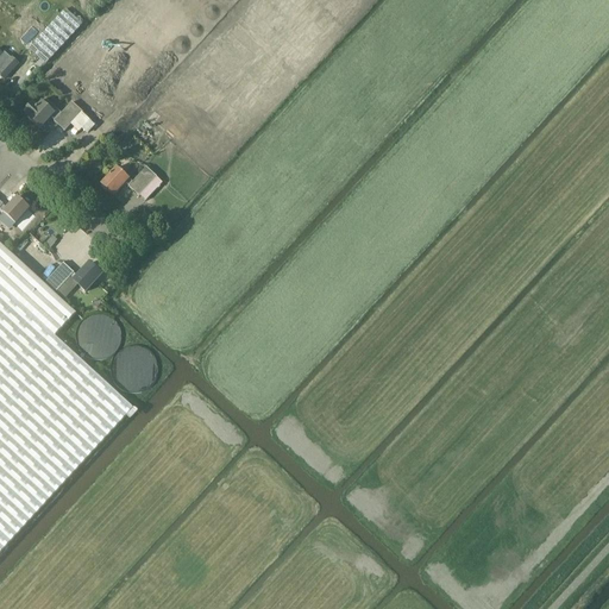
[(46,64),(82,25),(66,10),(30,49),(46,64)]
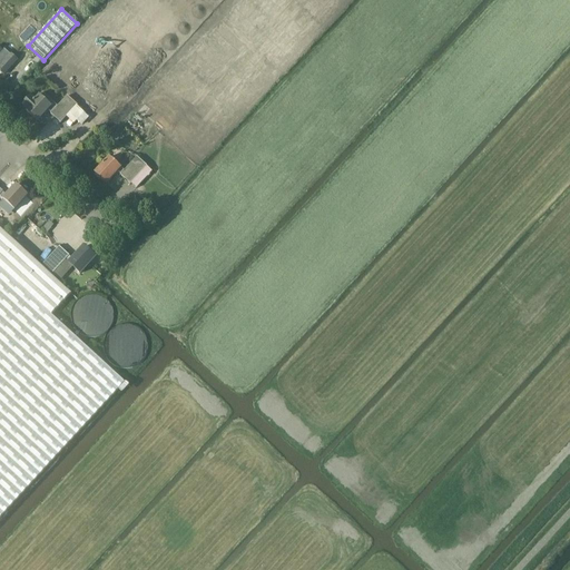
[(5,50),(3,51),(0,55),(0,70),(3,75),(18,60),(11,55),(5,50)]
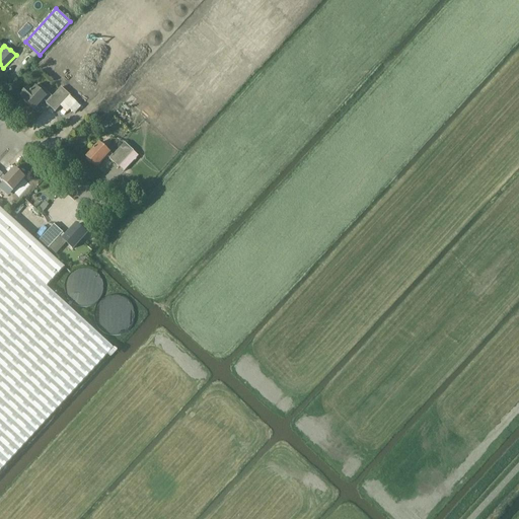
[(56,49),(40,67),(61,87),(62,87),(70,95),(70,96),(101,125),(119,105),(58,51),(56,49)]
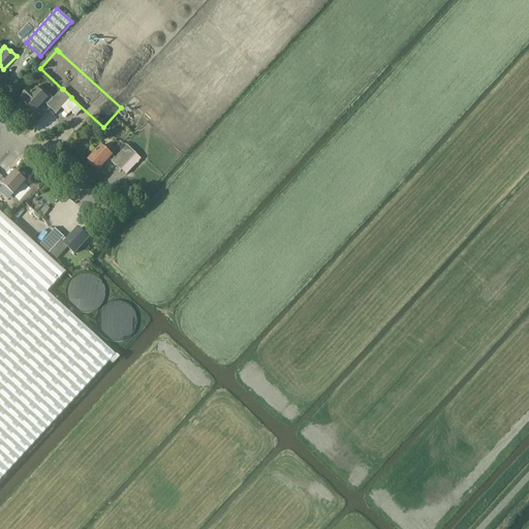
[(29,89),(22,97),(26,101),(25,102),(35,113),(44,102),(48,105),(57,114),(71,98),(71,97),(63,89),(62,89),(54,98),(40,86),(33,93),(29,89)]
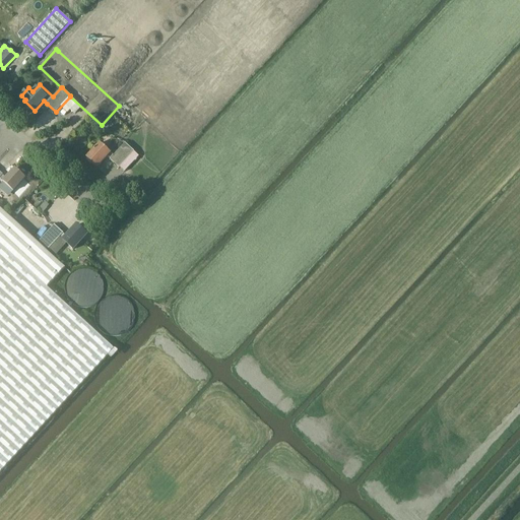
[(120,168),(134,151),(125,143),(114,155),(100,143),(86,157),(98,168),(108,155),(111,158),(111,159),(120,168)]
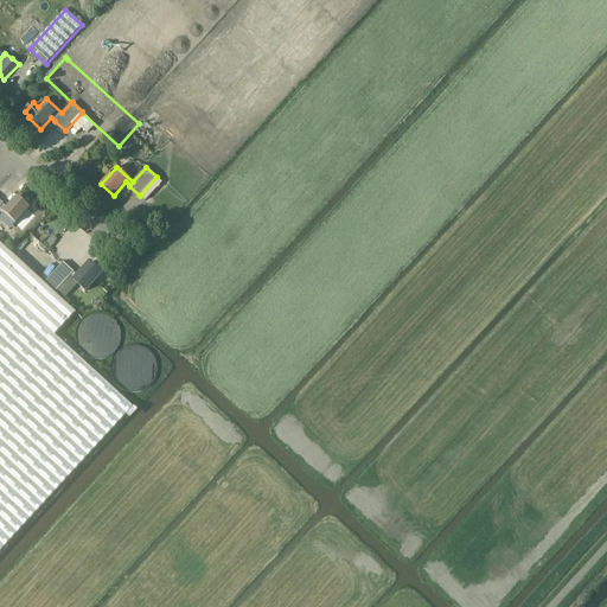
[(0,266),(13,253),(0,241),(0,208),(16,223),(30,208),(18,197),(18,196),(7,208),(4,204),(4,203),(0,199),(0,266)]
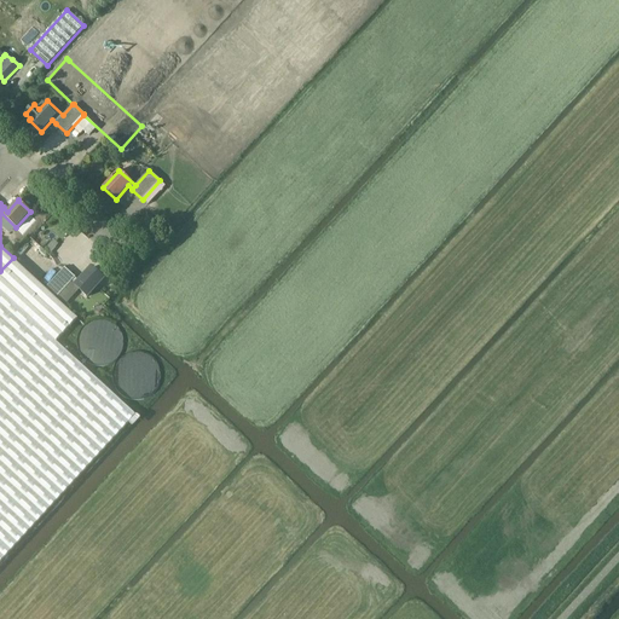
[(0,562),(136,415),(57,341),(80,317),(79,317),(57,298),(71,282),(88,298),(104,279),(91,267),(79,282),(75,278),(75,277),(64,267),(46,288),(13,258),(0,271),(0,562)]
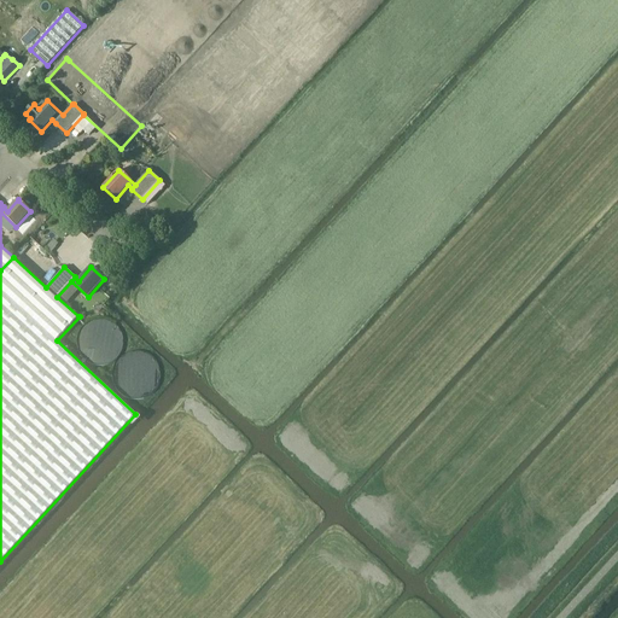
[(118,343),(118,339),(117,336),(116,333),(114,331),(111,328),(109,327),(105,326),(101,326),(98,327),(95,328),(93,330),(91,331),(89,333),(87,337),(86,339),(86,343),(86,347),(87,349),(88,351),(91,354),(93,356),(95,357),(101,359),(105,359),(108,359),(111,357),(114,355),(116,353),(117,350),(118,347),(118,343)]
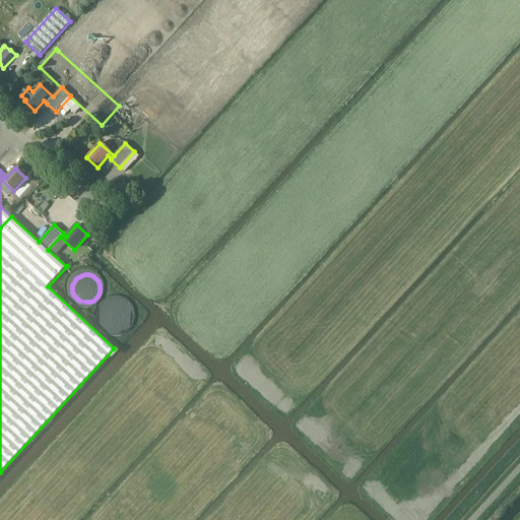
[(132,317),(133,316),(132,313),(131,310),(130,308),(128,306),(126,304),(124,303),(121,302),(118,301),(115,302),(113,302),(110,304),(108,305),(106,307),(104,309),(103,312),(103,315),(103,318),(103,321),(105,323),(106,326),(108,328),(111,330),(114,331),(117,331),(120,331),(122,330),(126,329),(128,327),(130,325),(131,322),(132,319),(132,317)]
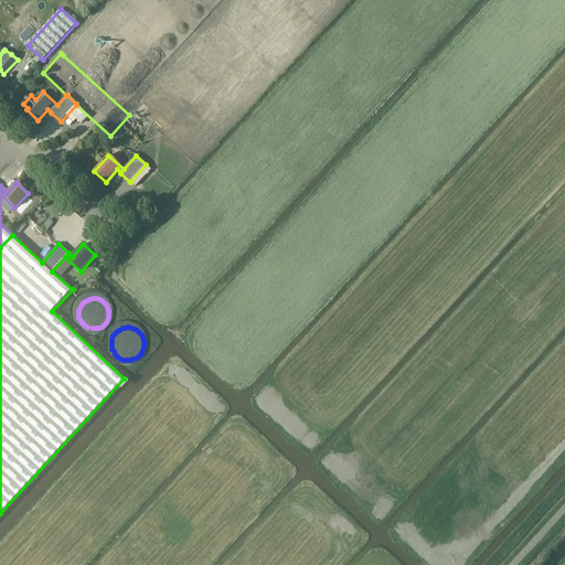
All buildings are outlined.
